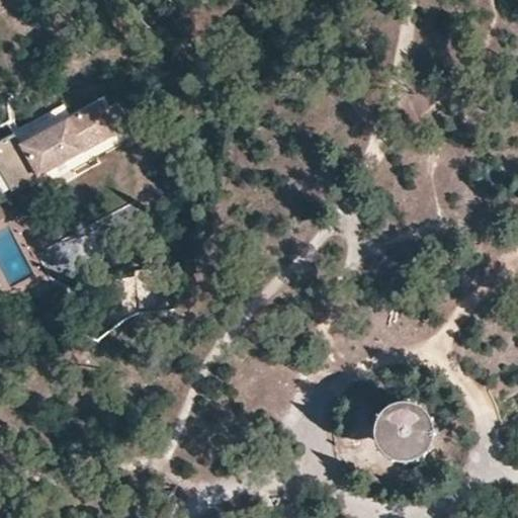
[(101,105),(71,120),(81,139),(95,132),(99,140),(101,143),(102,144),(103,144),(117,137),(118,136),(118,135),(118,134),(103,105),(102,105),(101,105)]
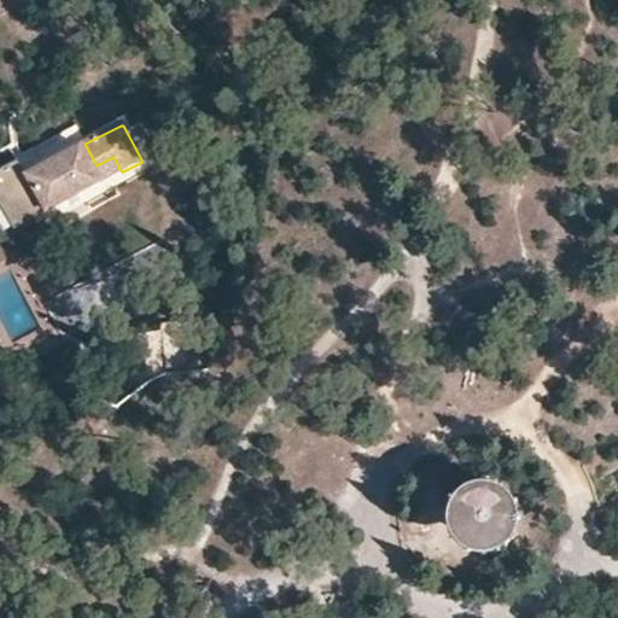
[(11,164),(38,216),(98,184),(94,179),(91,169),(97,165),(85,144),(42,165),(24,175),(17,162),(11,164)]
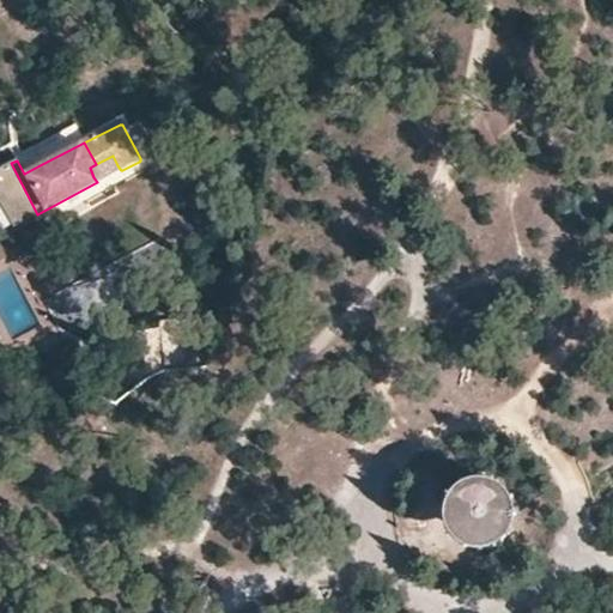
[(113,156),(96,164),(101,174),(117,165),(113,156)]
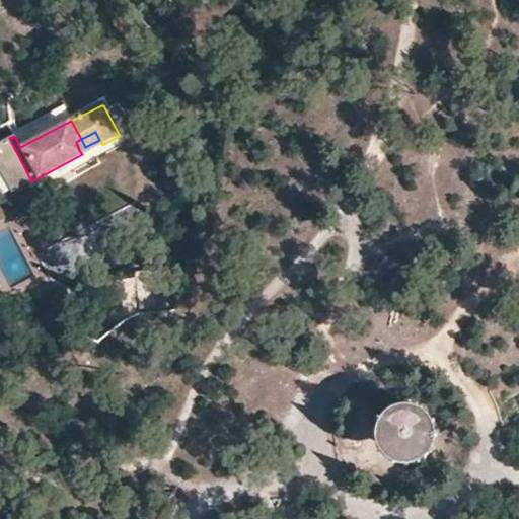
[(0,197),(31,181),(9,138),(0,143),(0,197)]
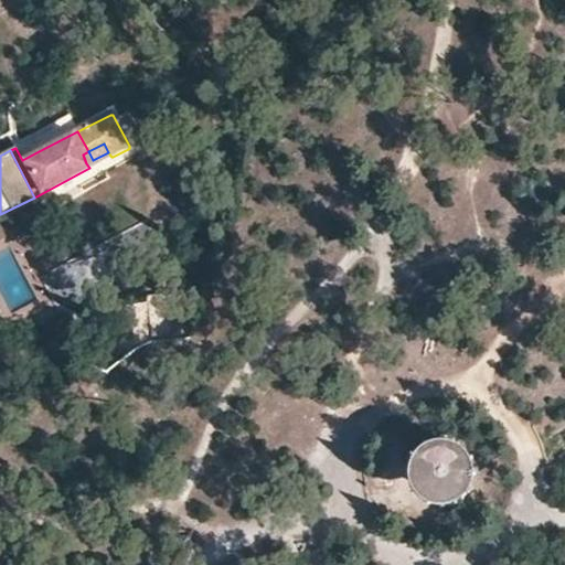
[(93,160),(88,151),(83,155),(86,163),(93,160)]
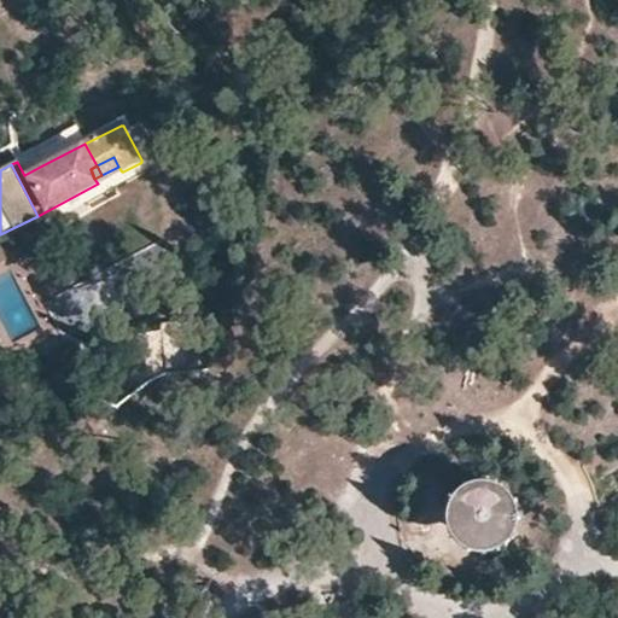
[(164,379),(205,373),(204,361),(197,361),(196,354),(162,357),(164,379)]
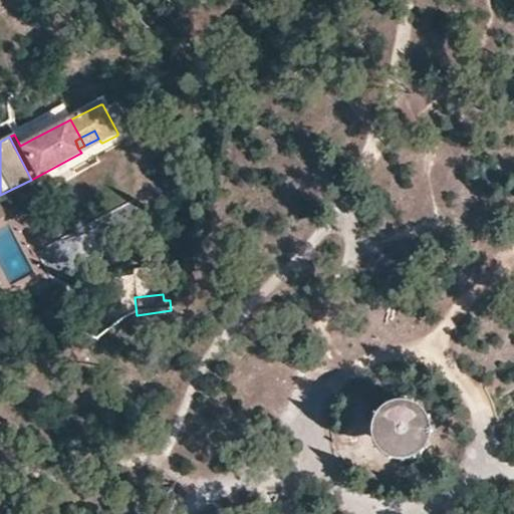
[(424,446),(422,435),(417,426),(408,419),(398,415),(387,416),(376,420),(368,428),(364,438),(363,449),(367,460),(374,468),(384,474),(396,475),(406,472),(415,466),(422,457),(424,446)]
